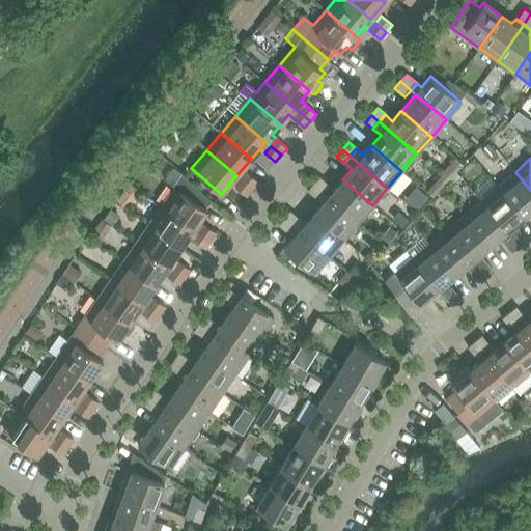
[(498,187),(524,217),(530,211),(530,190),(515,172),(498,187)]
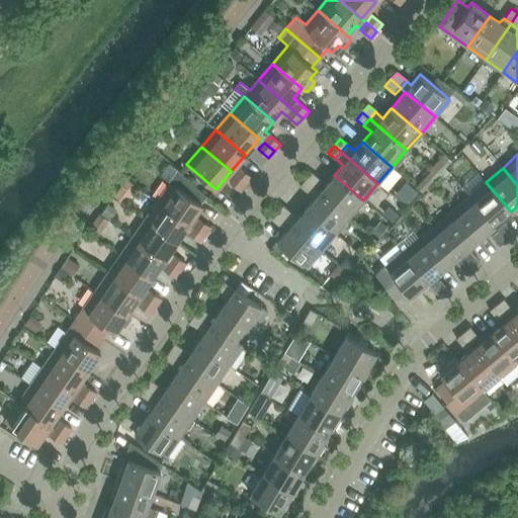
[(241,169),(236,176),(246,184),(252,178),(241,169)]
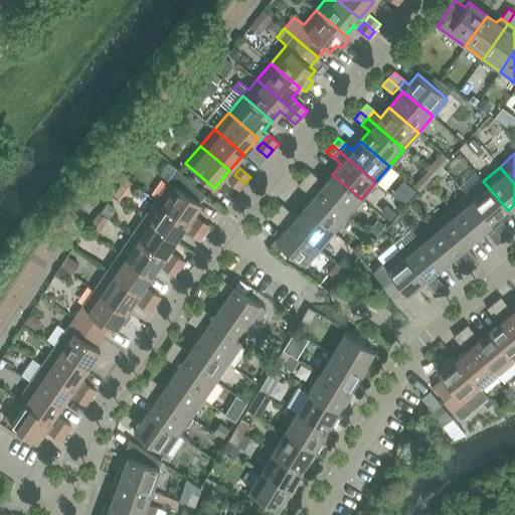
[(193,214),(201,203),(199,202),(204,194),(178,171),(171,182),(169,181),(156,200),(193,225),(198,218),(193,214)]
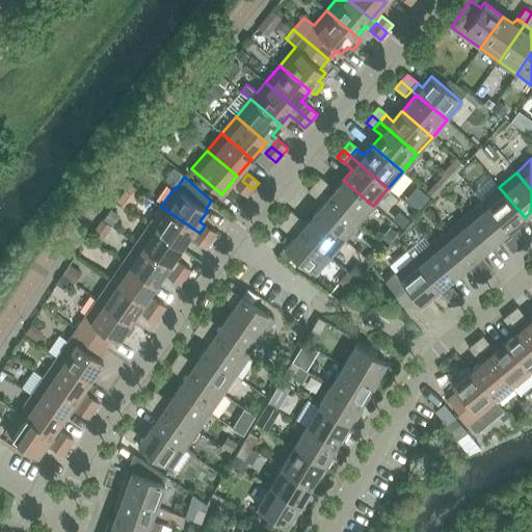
[(314,184),(321,190),(326,183),(320,177),(314,184)]
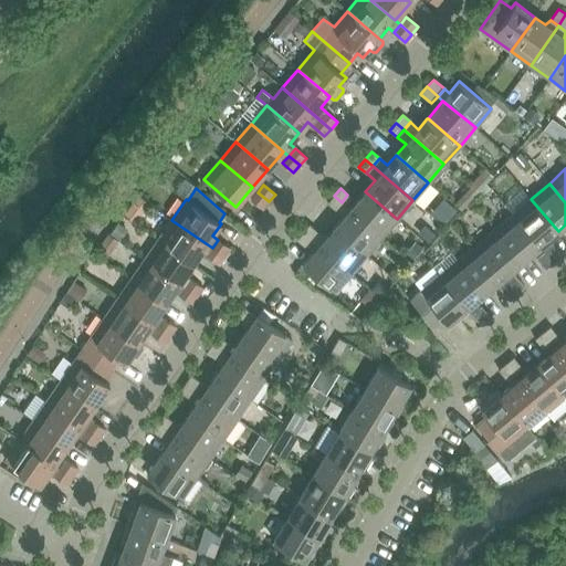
[(365,191),(349,209),(381,237),(397,219),(365,191)]
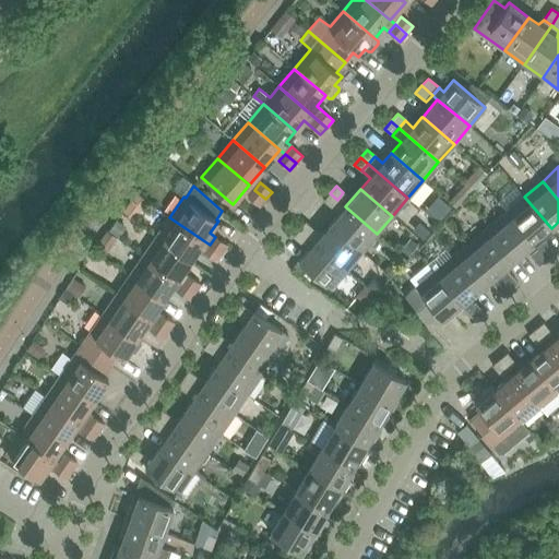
[(265,199),(254,190),(248,197),(259,206),(265,199)]
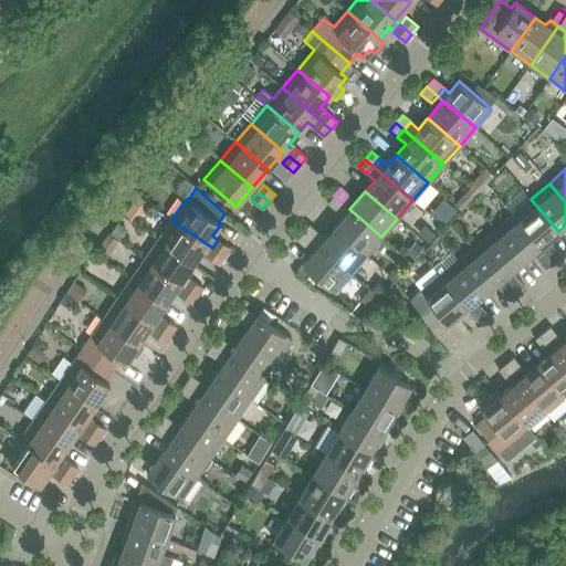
[(342,202),(334,196),(327,203),(335,209),(342,202)]
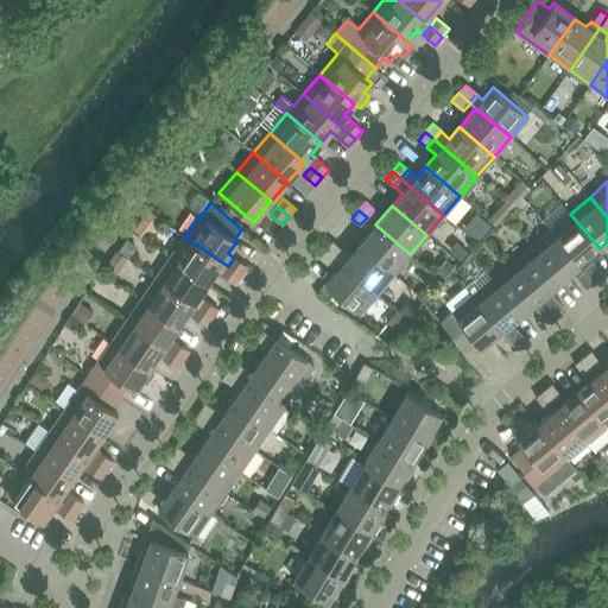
[(149,211),(141,221),(152,228),(159,219),(149,211)]
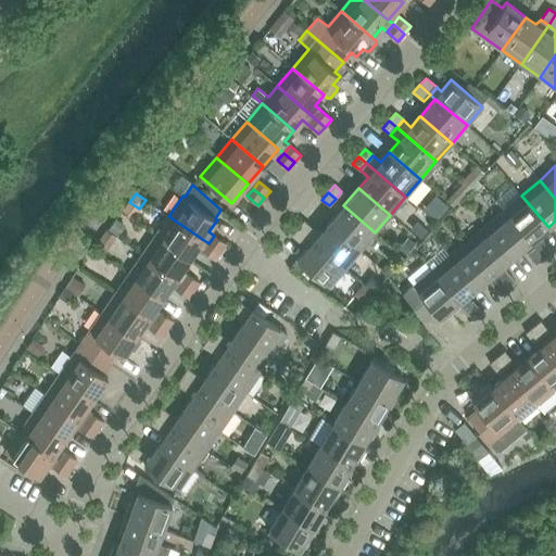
[(504,210),(530,242),(534,247),(542,241),(538,236),(548,227),(521,196),(504,210)]
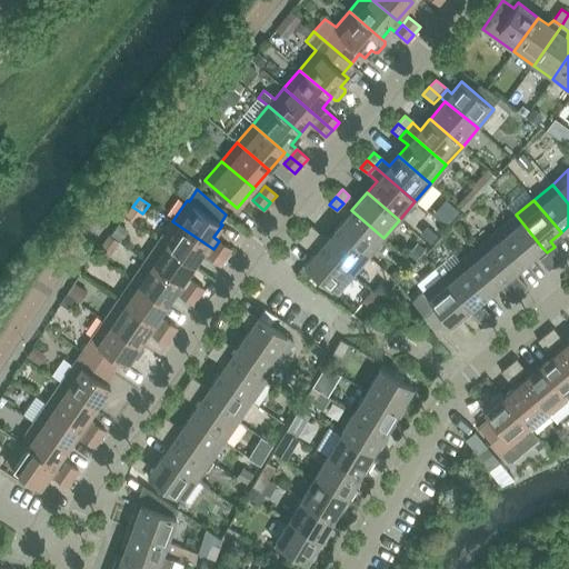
[(345,218),(336,228),(368,256),(383,238),(351,210),(343,203),(337,210),(345,218)]
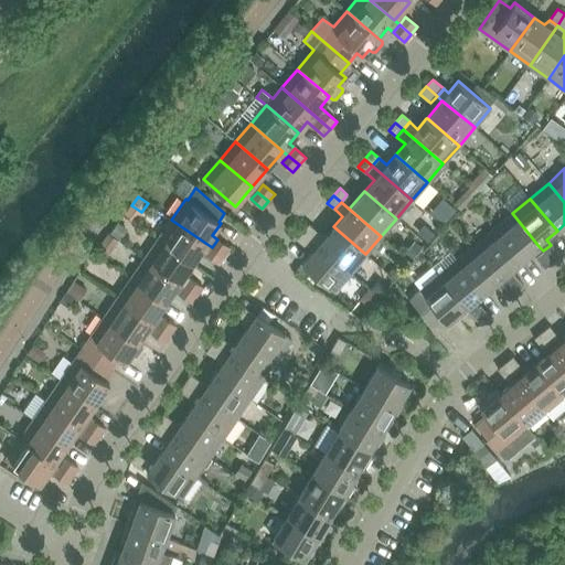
[(512,213),(493,228),(521,262),(539,246),(512,213)]
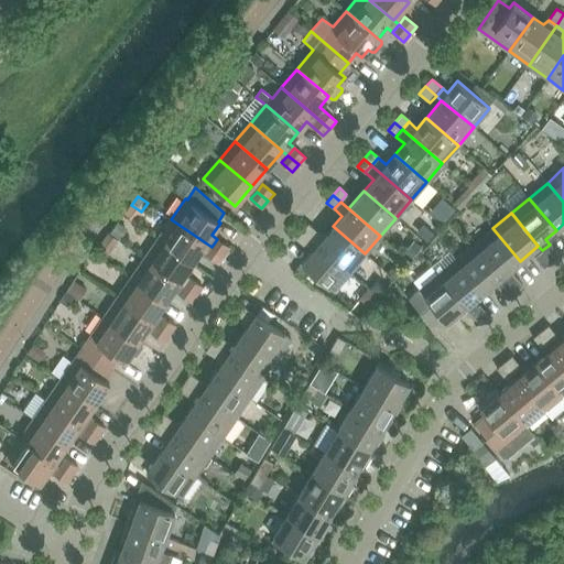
[(206,255),(212,247),(171,219),(158,239),(192,262),(201,251),(206,255)]
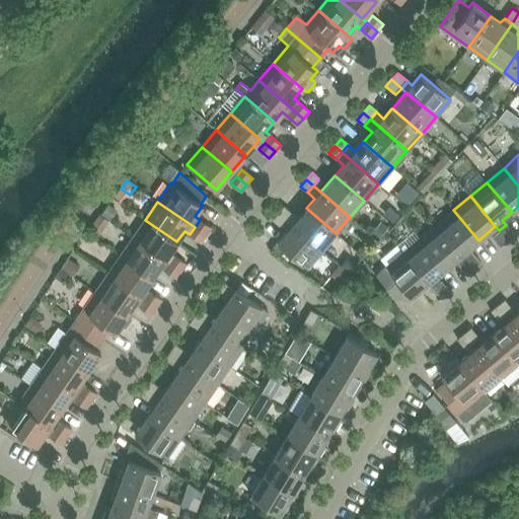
[(278,213),(285,218),(290,212),(284,206),(278,213)]
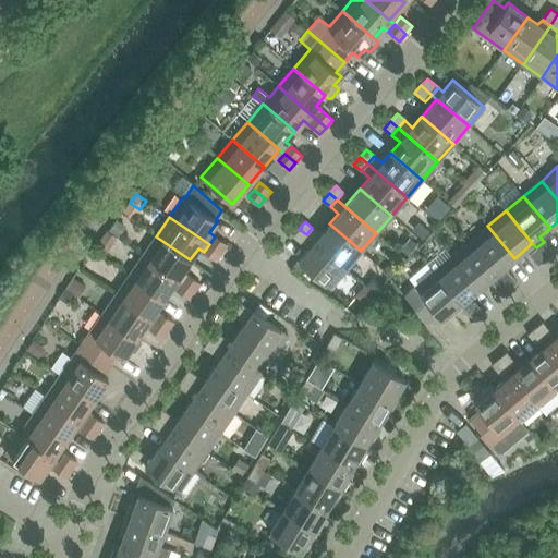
[(312,228),(306,234),(314,242),(346,269),(361,251),(329,223),(320,234),(312,228)]
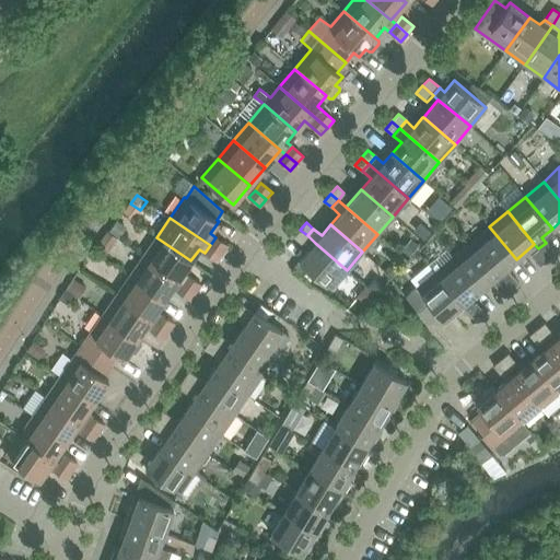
[(489,226),(471,242),(498,275),(516,259),(489,226)]
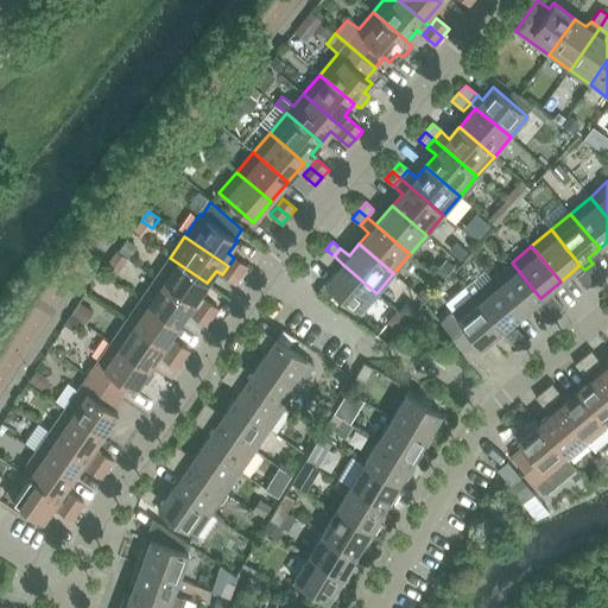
[(334,255),(325,249),(318,257),(327,264),(334,255)]
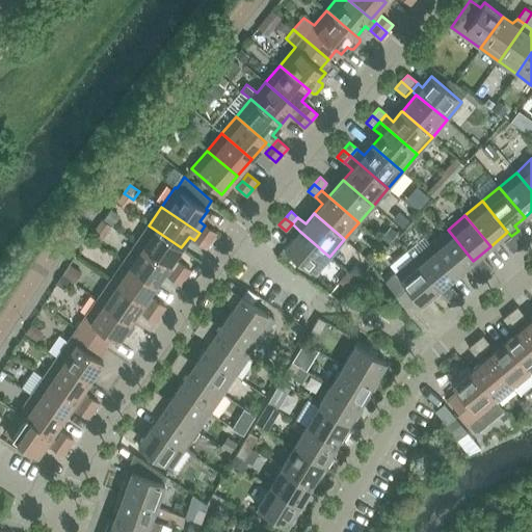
[(149,225),(136,243),(168,266),(185,278),(190,271),(174,259),(181,247),(149,225)]
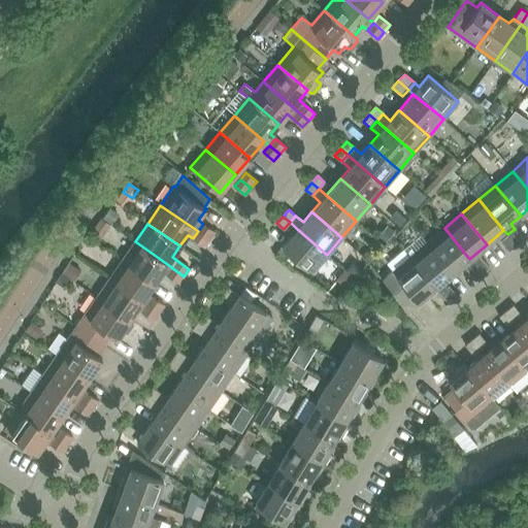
[(198,231),(209,239),(215,232),(203,224),(198,231)]
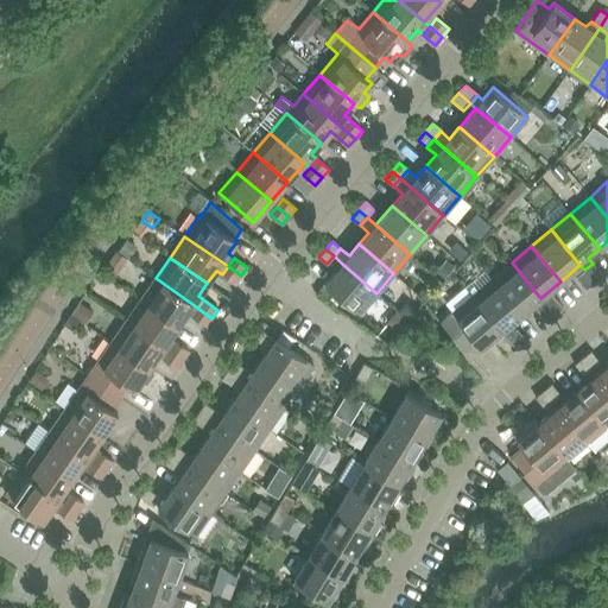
[(512,263),(492,279),(521,315),(540,298),(512,263)]
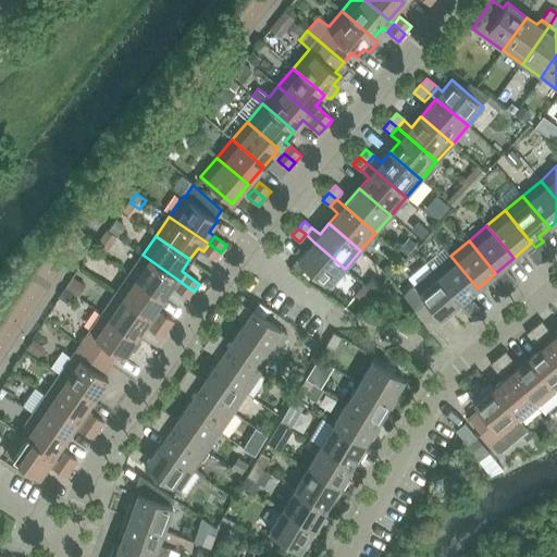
[(345,269),(313,242),(297,260),(330,287),(345,269)]
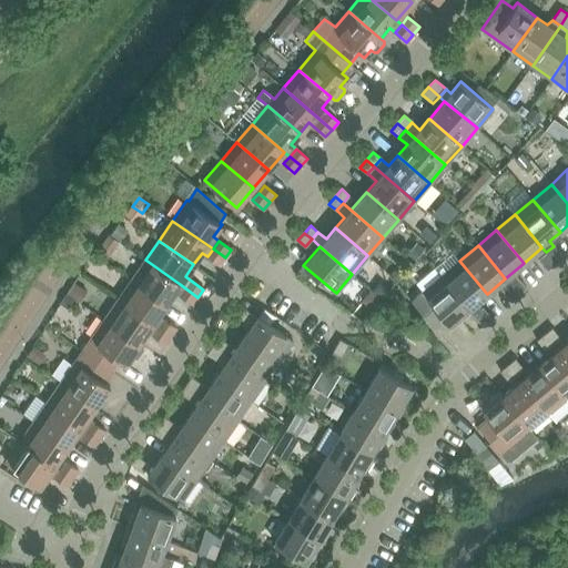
[(563,256),(554,246),(546,252),(556,263),(563,256)]
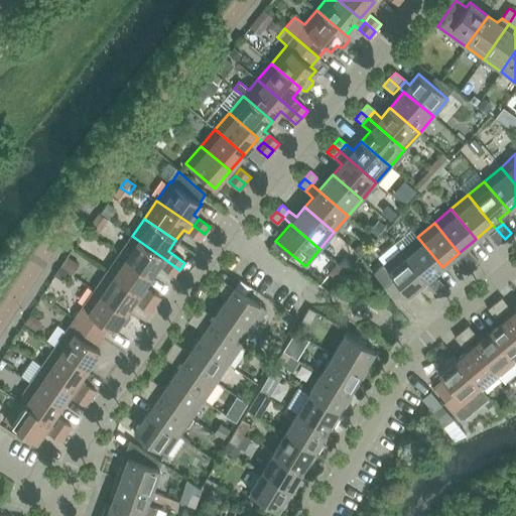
[(205,234),(194,226),(188,233),(200,241),(205,234)]
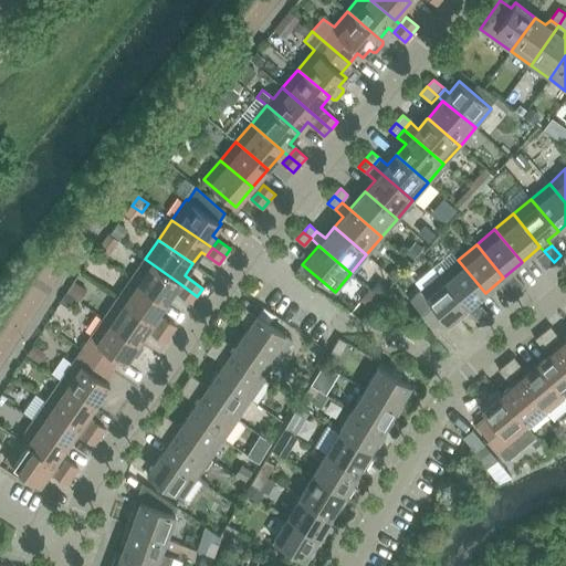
[(554,262),(544,251),(536,258),(546,269),(554,262)]
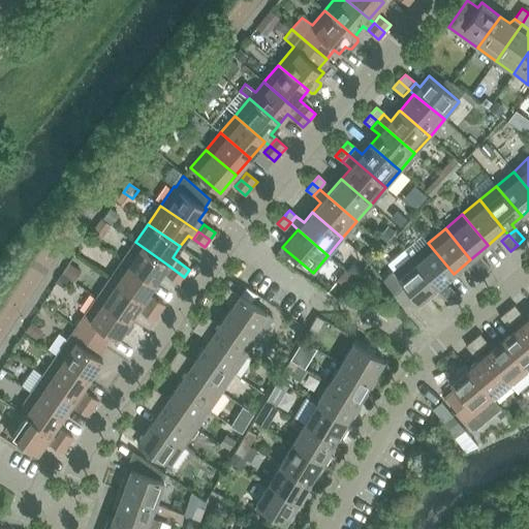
[(135,242),(122,260),(155,283),(162,273),(179,284),(184,277),(167,265),(135,242)]
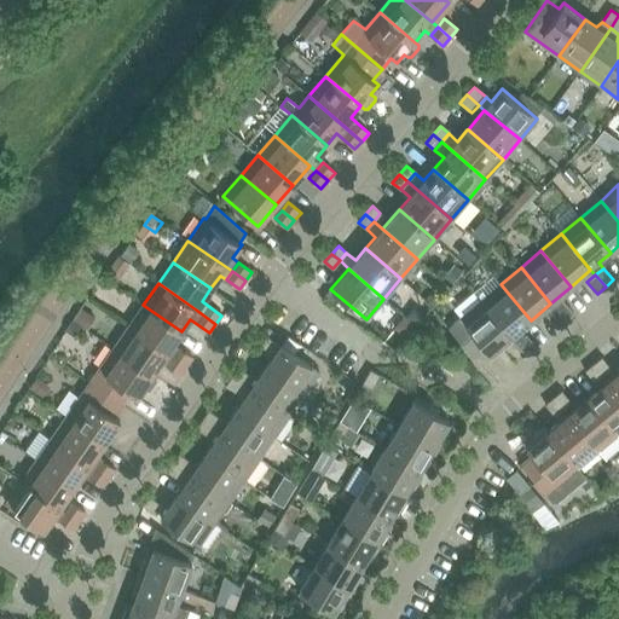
[(531,320),(501,284),(481,301),(525,354),(533,347),(519,330),(531,320)]
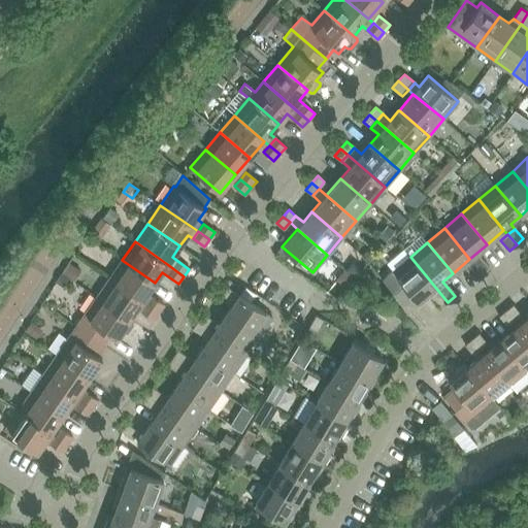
[(448,302),(410,257),(392,272),(413,297),(418,302),(428,293),(441,308),(448,302)]
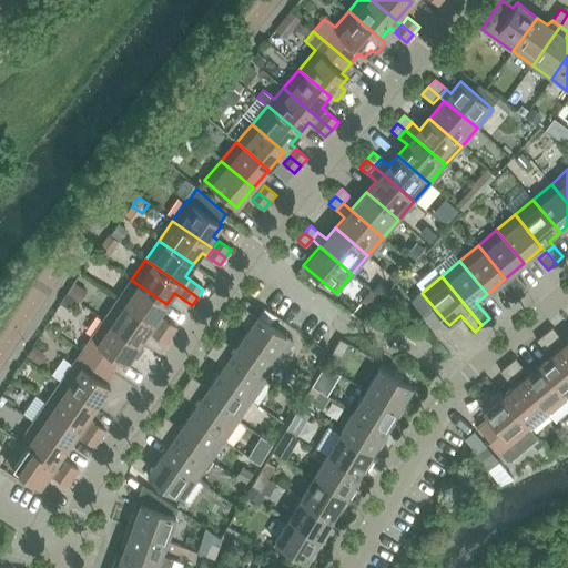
[(509,283),(518,294),(526,287),(517,277),(509,283)]
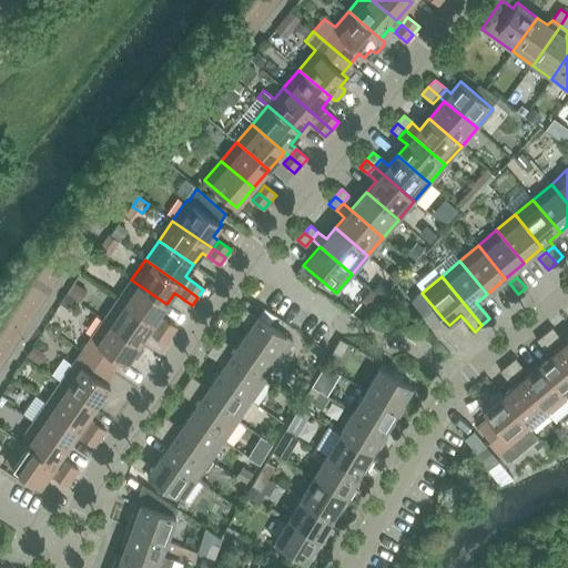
[(131,280),(118,300),(153,323),(171,336),(176,327),(159,315),(166,304),(131,280)]
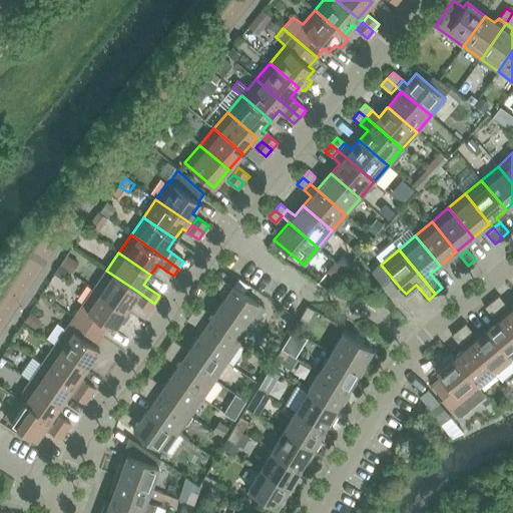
[(468,266),(460,255),(453,262),(462,272),(468,266)]
